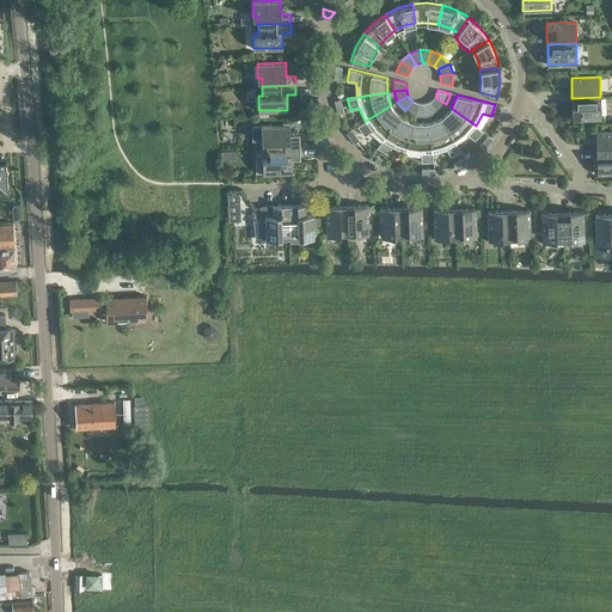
[(435,97),(430,101),(438,111),(446,104),(435,97)]
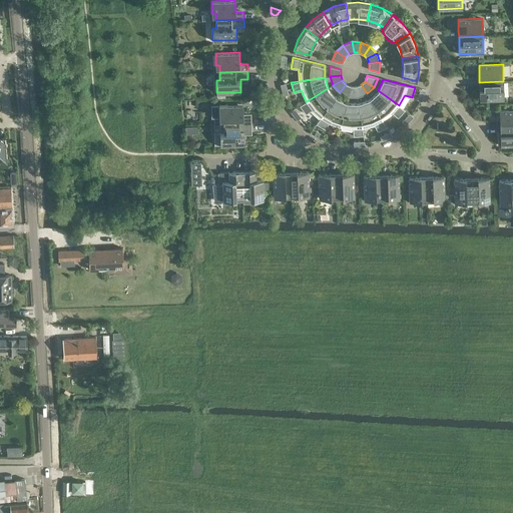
[(503,81),(479,82),(480,100),(504,99),(503,81)]
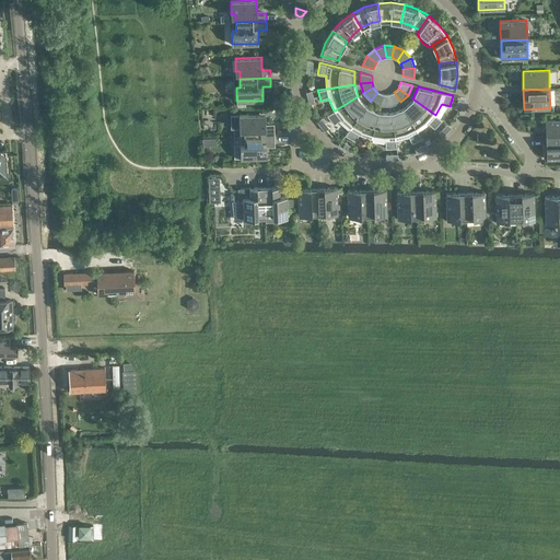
[(377,92),(371,101),(380,105),(383,94),(377,92)]
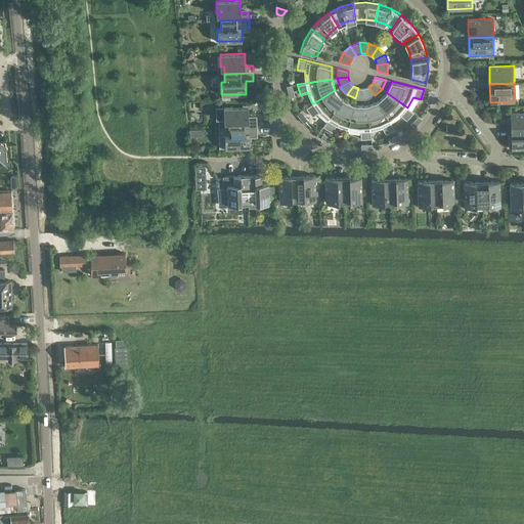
[(368,86),(363,88),(365,99),(375,95),(368,86)]
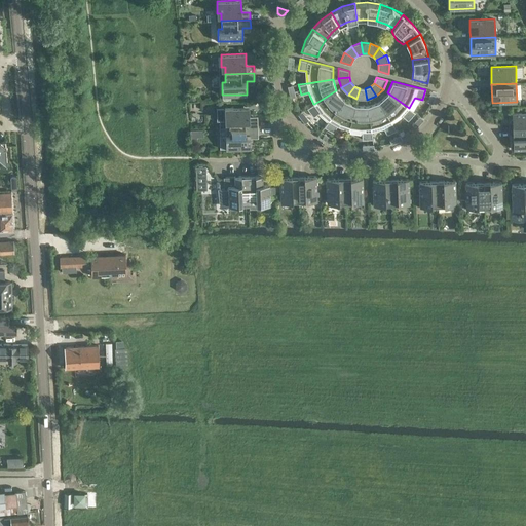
[(360,88),(357,99),(367,100),(365,88),(360,88)]
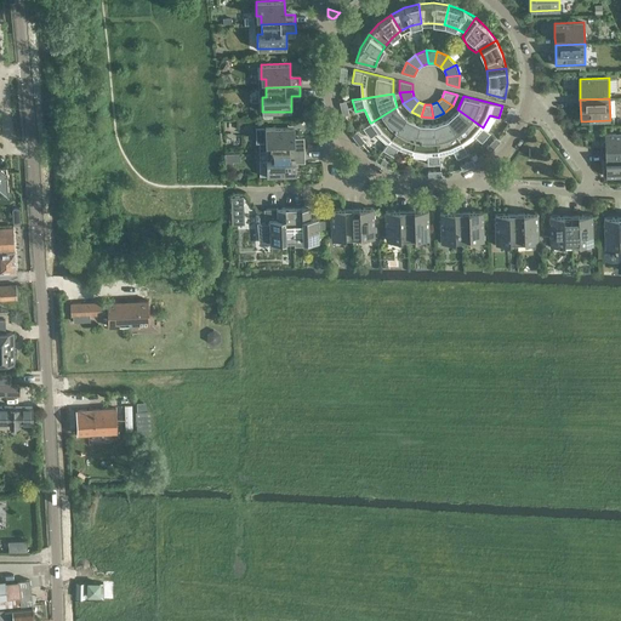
[(370,123),(363,127),(370,138),(377,132),(379,134),(388,142),(406,118),(397,107),(371,123),(370,123)]
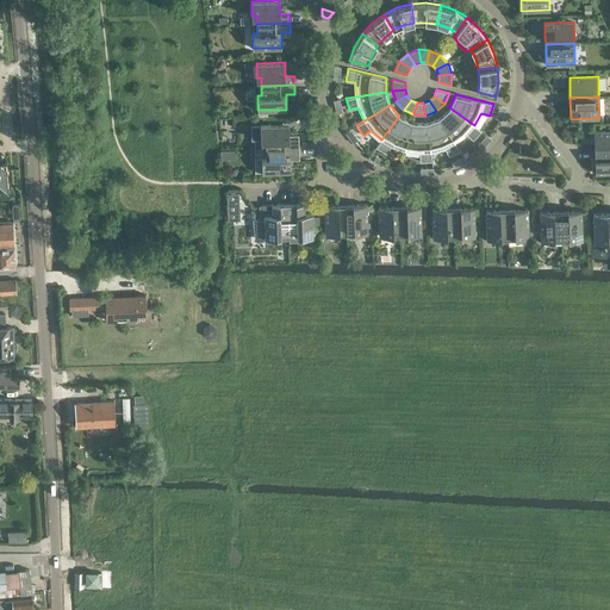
[(449,107),(439,117),(455,143),(466,135),(467,134),(473,139),(481,131),(474,125),(449,107)]
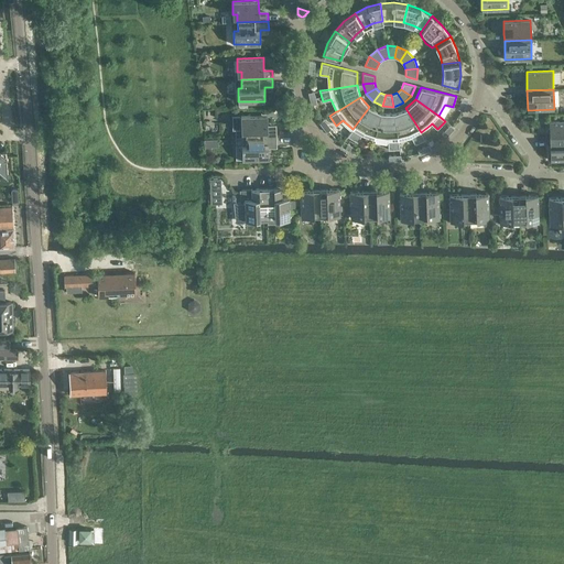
[(353,129),(347,136),(358,142),(361,134),(364,136),(375,140),(381,111),(369,107),(353,129)]
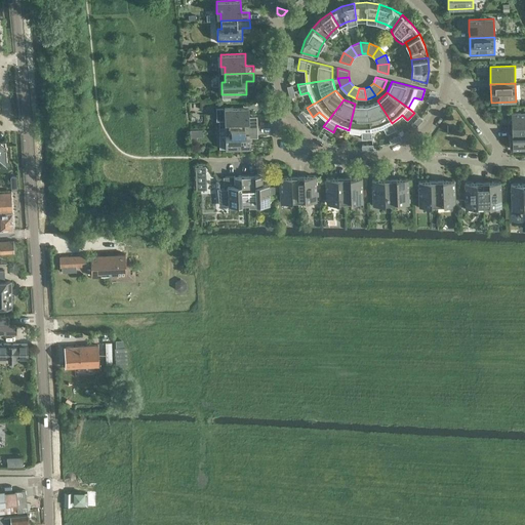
[(377,101),(367,105),(371,130),(381,128),(382,127),(386,134),(396,129),(392,123),(377,101)]
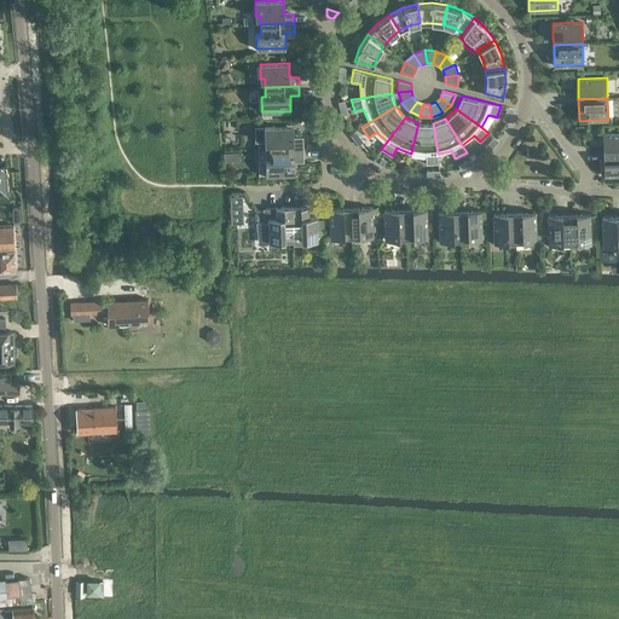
[(418,122),(411,154),(424,155),(426,155),(426,165),(439,163),(438,154),(433,123),(418,122)]
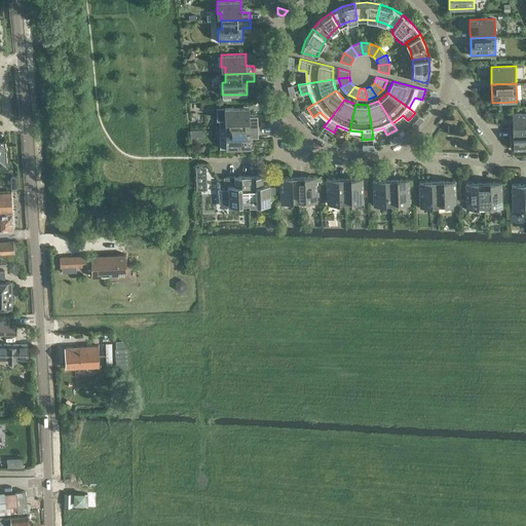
[(223,108),(217,108),(217,121),(226,120),(226,127),(258,126),(258,119),(250,119),(250,112),(249,111),(248,109),(246,109),(243,110),(242,111),(242,113),(240,113),(239,107),(223,108)]
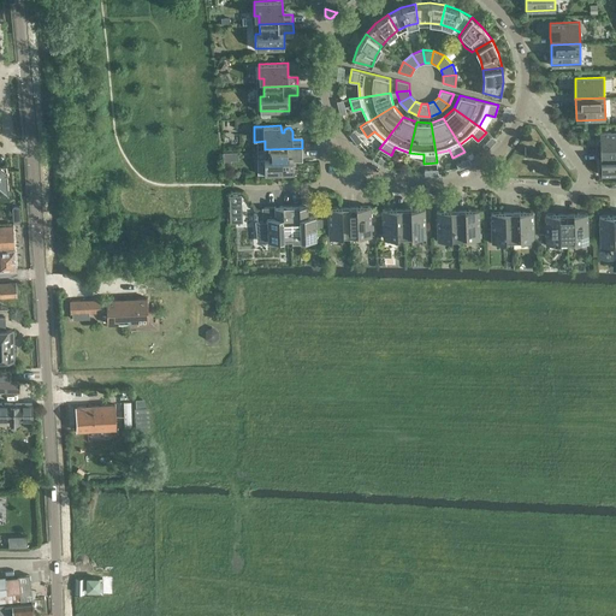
[(615,131),(600,132),(600,146),(600,153),(615,152),(615,131)]
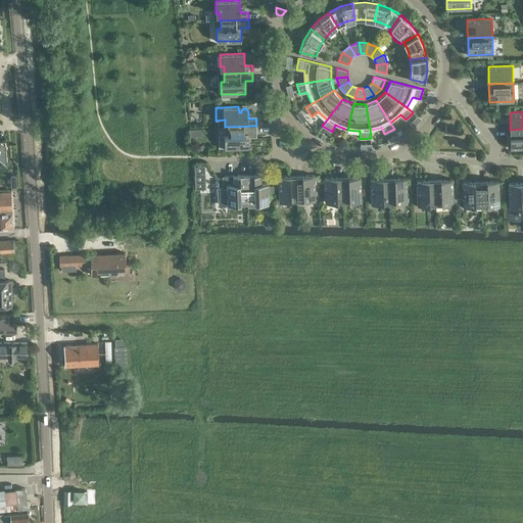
[(299,117),(303,123),(307,120),(303,114),(299,117)]
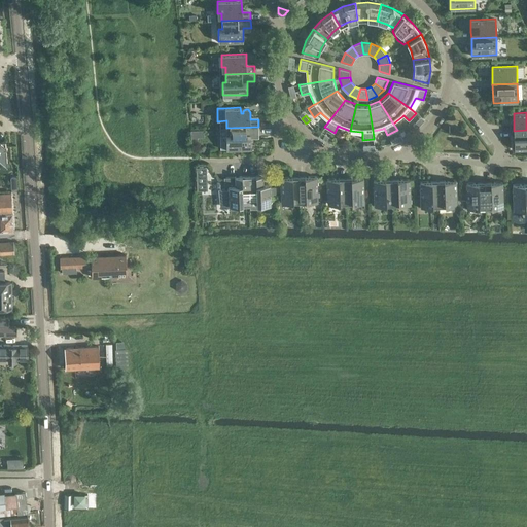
[(413,125),(417,129),(421,124),(417,119),(413,125)]
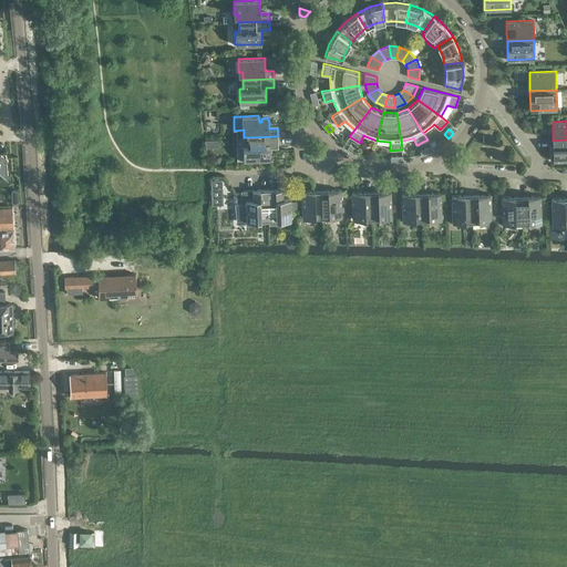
[(244,146),(237,146),(237,160),(244,160),(260,160),(260,153),(263,153),(263,155),(265,156),(266,156),(268,156),(269,154),(270,153),(270,145),(278,145),(278,136),(244,137),(244,146)]
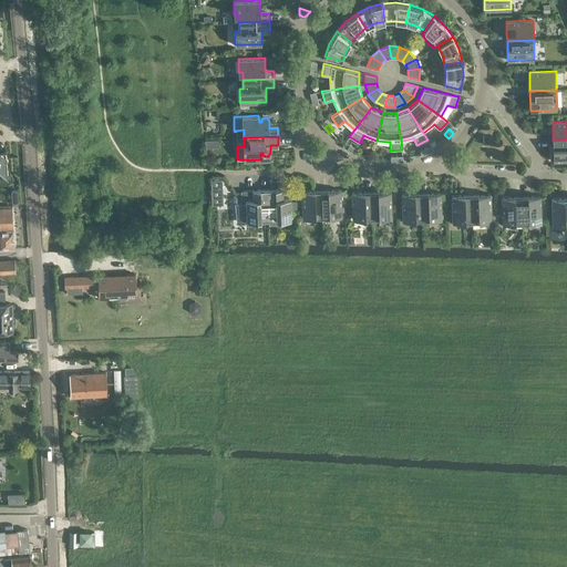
[(566,140),(553,141),(554,161),(566,160),(566,140)]
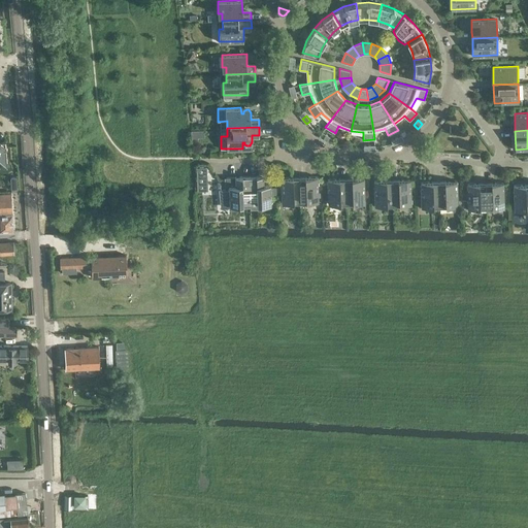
[(227,189),(219,189),(219,190),(220,190),(221,206),(229,206),(243,205),(243,201),(251,201),(250,182),(250,176),(240,176),(240,180),(236,180),(236,177),(235,177),(226,177),(227,189)]
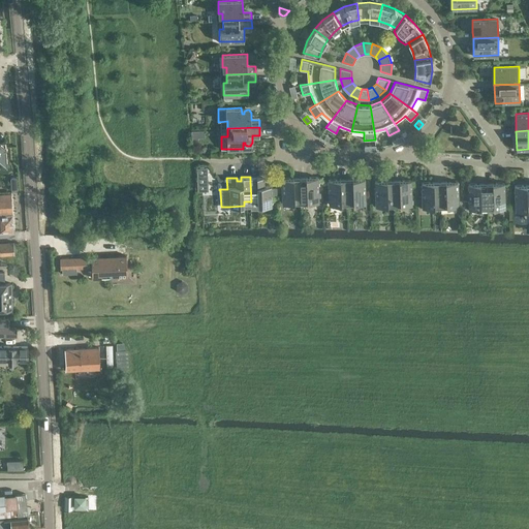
[(259,177),(250,177),(250,182),(251,201),(251,203),(257,201),(258,206),(272,205),(272,194),(277,193),(277,187),(272,187),(271,185),(265,185),(263,180),(259,180),(259,177)]
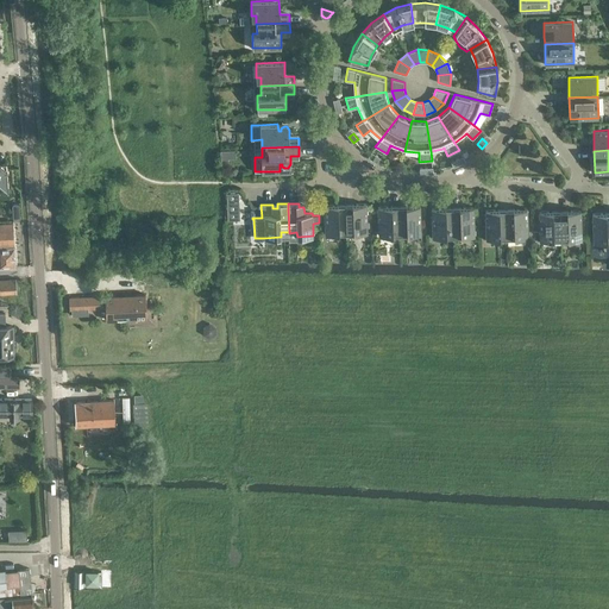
[(366,203),(345,205),(346,233),(368,232),(366,203)]
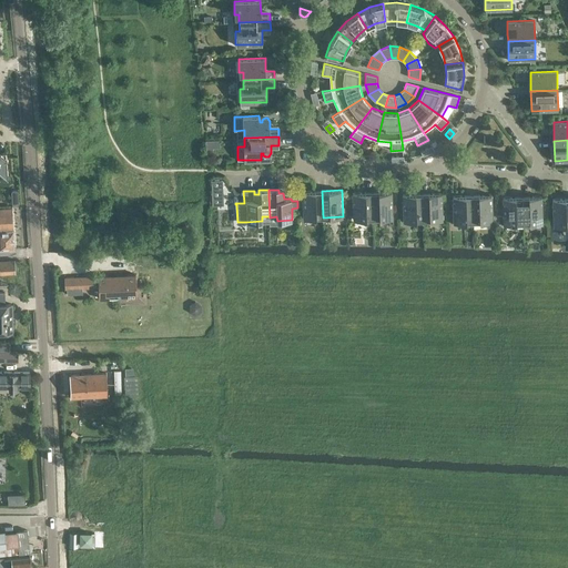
[(303,195),(298,195),(298,208),(303,208),(304,219),(323,217),(322,191),(303,192),(303,195)]
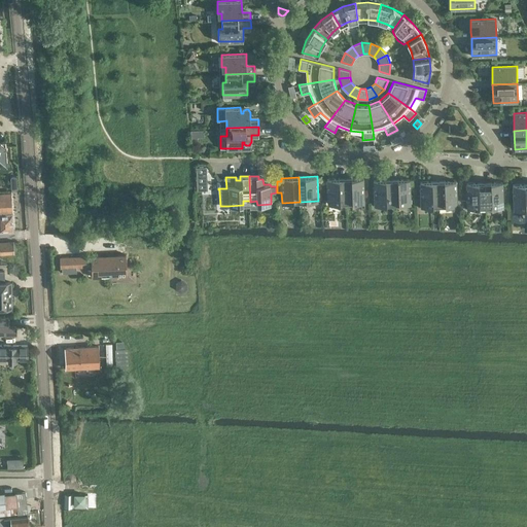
[(346,203),(345,178),(327,179),(328,204),(346,203)]
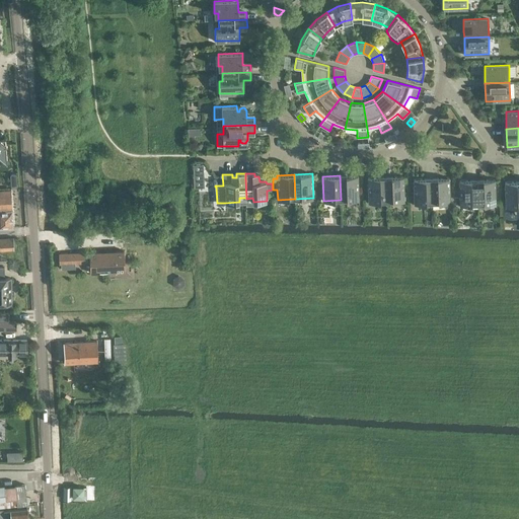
[(358,175),(340,175),(341,200),(359,200),(358,175)]
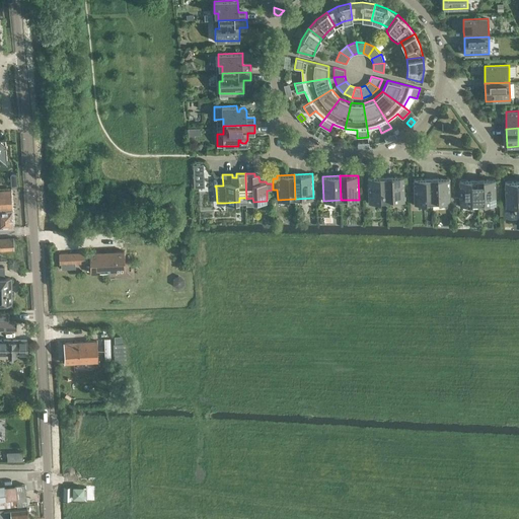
[(403,176),(385,177),(386,202),(404,201),(403,176)]
